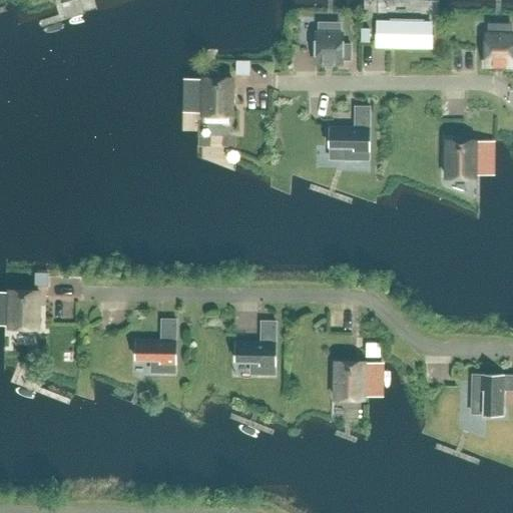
[(390,19),(390,20),(390,22),(377,22),(377,46),(430,47),(430,23),(423,23),(423,20),(390,19)]
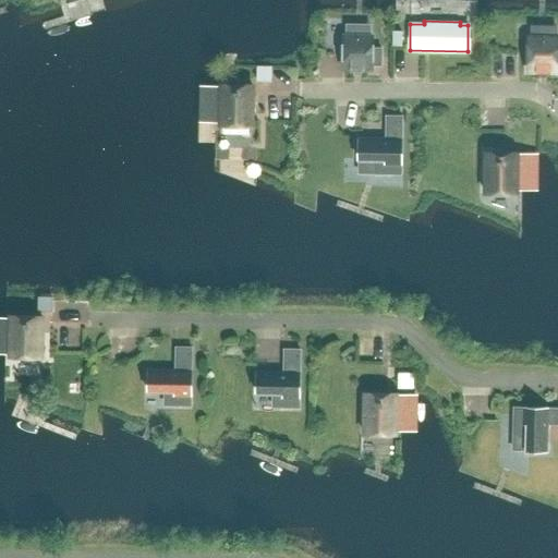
[(343,36),(342,68),(351,68),(351,71),(364,71),(364,68),(373,68),(373,65),(380,65),(381,48),(373,48),(373,37),(343,36)]
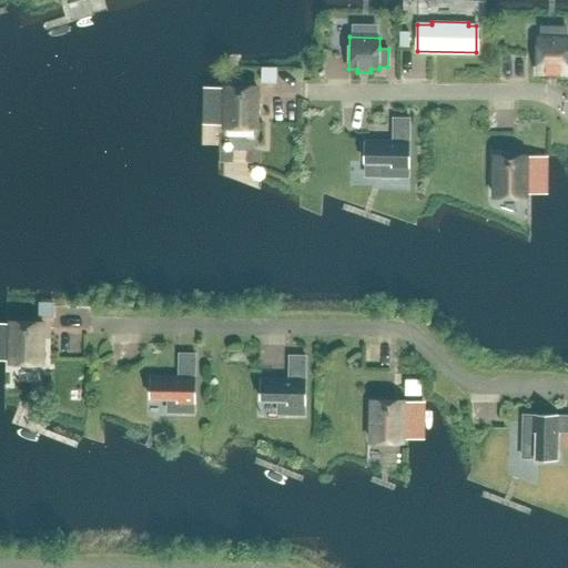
[(567,39),(538,39),(538,71),(546,71),(546,74),(559,74),(559,71),(567,72),(567,69),(567,68),(567,39)]
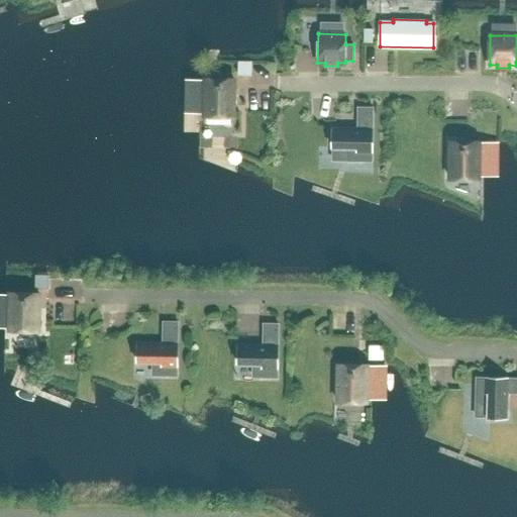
[(248,80),(247,63),(233,64),(234,80),(248,80)]
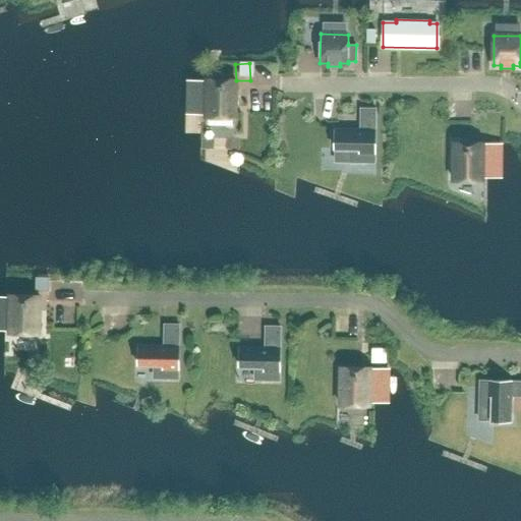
[(206,115),(210,115),(210,118),(230,119),(230,115),(235,115),(235,80),(206,79),(206,115)]
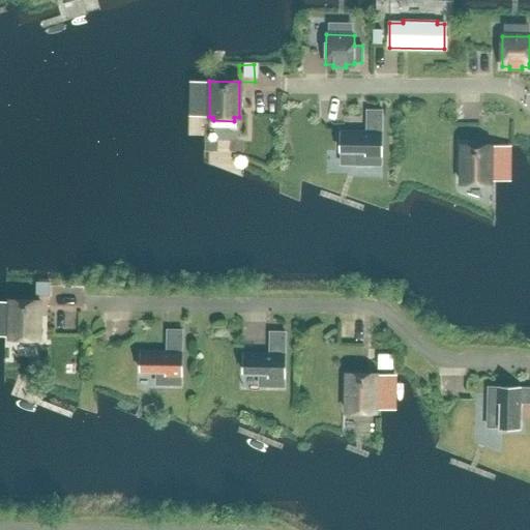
[(340,131),(340,151),(356,151),(356,165),(381,165),(382,111),(366,110),(365,133),(340,131)]
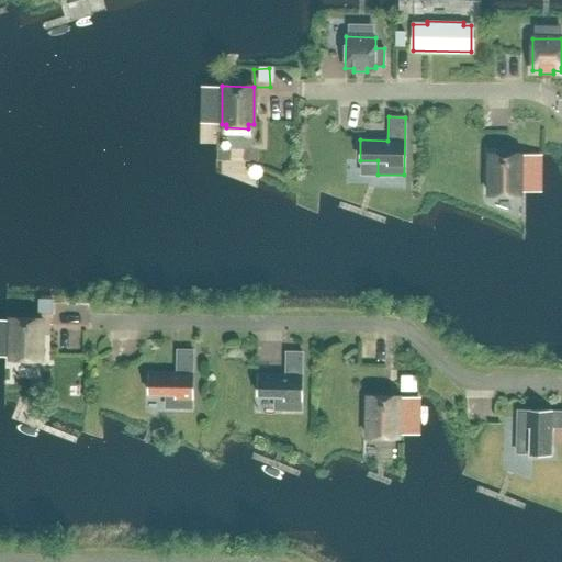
[(520,154),(489,154),(489,192),(494,192),(494,195),(516,195),(516,192),(521,192),(520,154)]
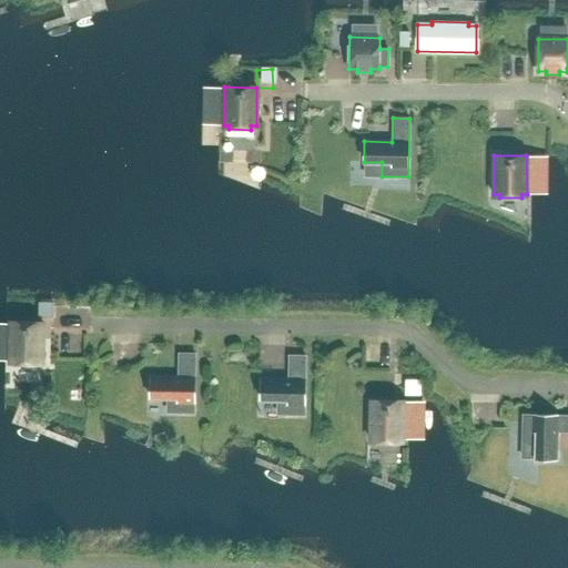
[(42,322),(10,321),(9,359),(13,359),(13,364),(37,364),(37,361),(41,361),(42,322)]
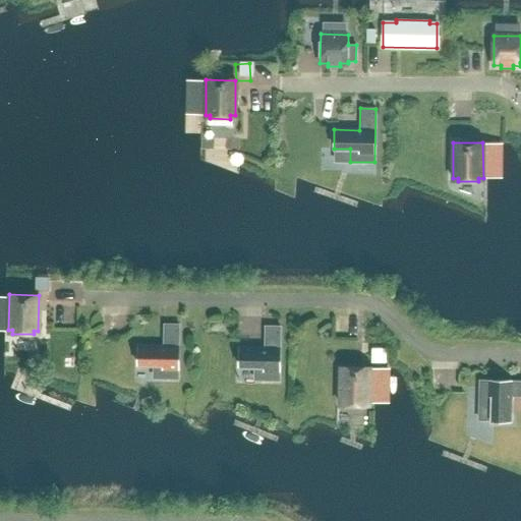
[(155,364),(154,378),(178,378),(179,325),(164,324),(164,346),(137,346),(137,364),(155,364)]
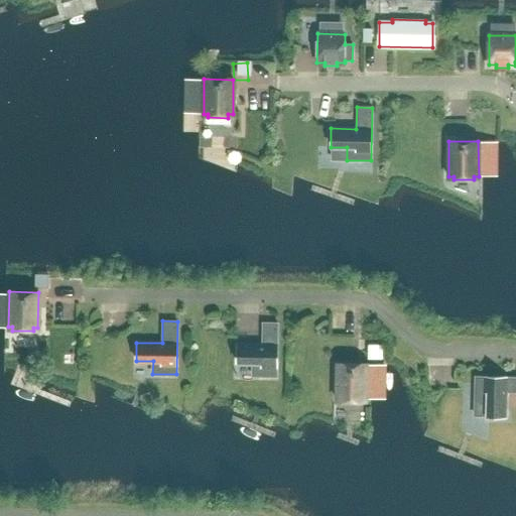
[(253,363),(253,376),(276,376),(277,323),(262,323),(262,345),(237,344),(236,363),(253,363)]
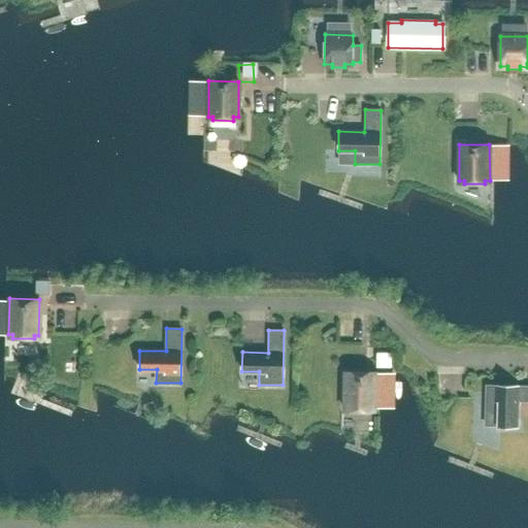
[(369,408),(374,408),(375,372),(344,372),(344,407),(349,408),(349,411),(369,411),(369,408)]
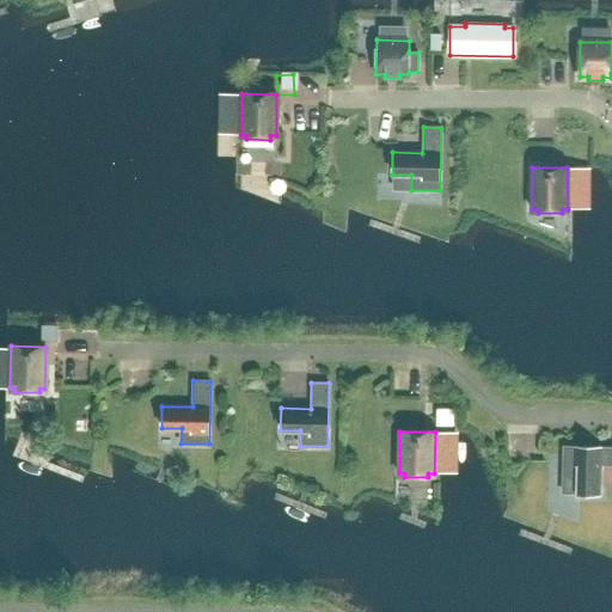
[(611,469),(550,470),(554,509),(611,512),(611,469)]
